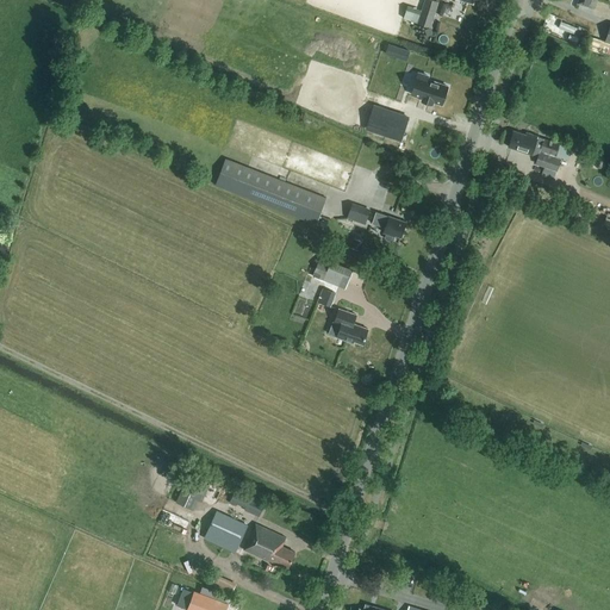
[(431,27),(439,1),(435,0),(424,0),(418,23),(431,27)]
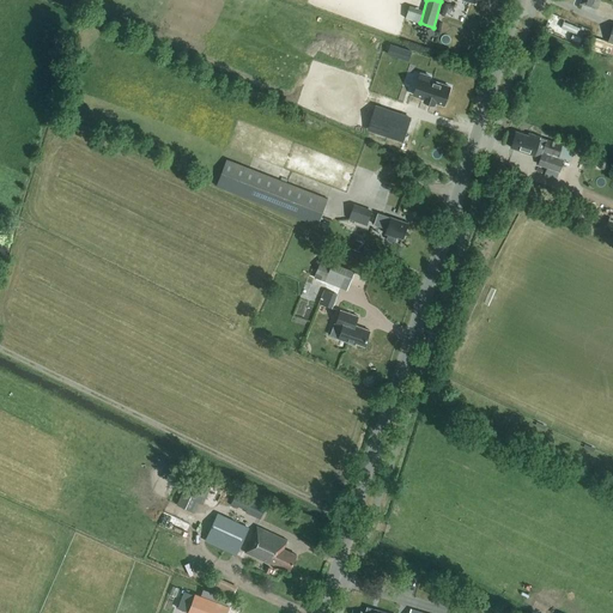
[(408,10),(406,18),(419,23),(422,14),(408,10)]
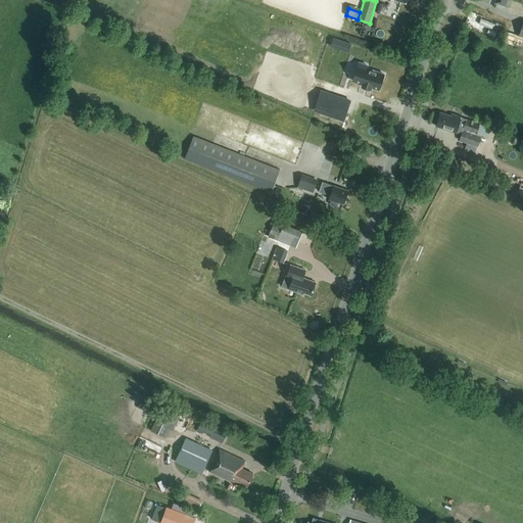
[(352,81),(379,89),(384,74),(367,68),(368,65),(359,62),(352,81)]
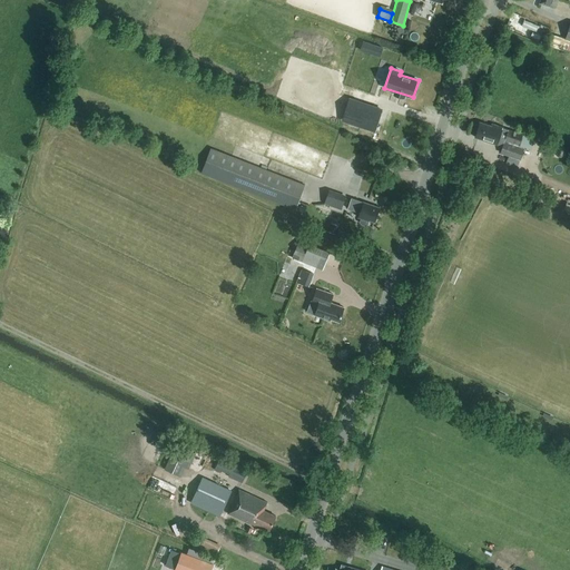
[(350,99),(343,120),(374,130),(382,109),(350,99)]
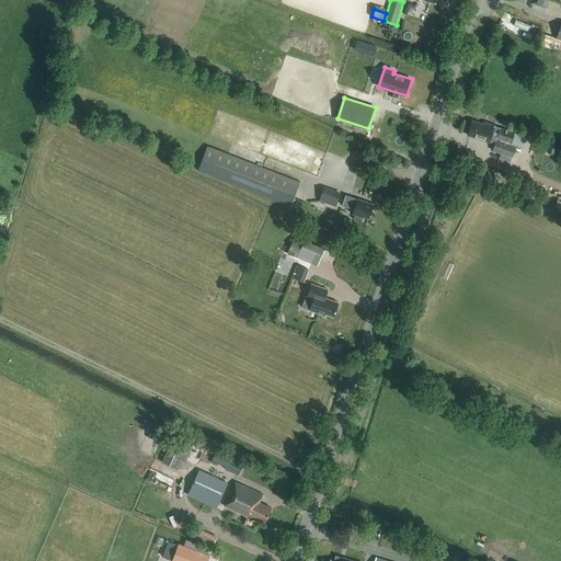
[(489,142),(494,125),(484,122),(483,124),(472,121),(467,135),(489,142)]
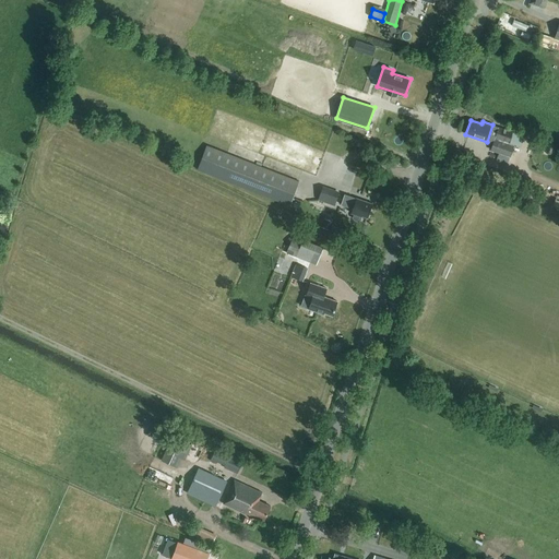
[(511,156),(514,145),(514,143),(509,142),(512,132),(498,127),(490,150),(511,156)]
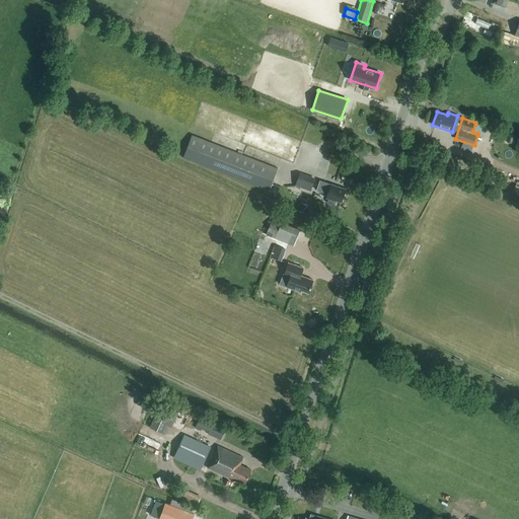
[(269,191),(278,168),(192,135),(182,157),(269,191)]
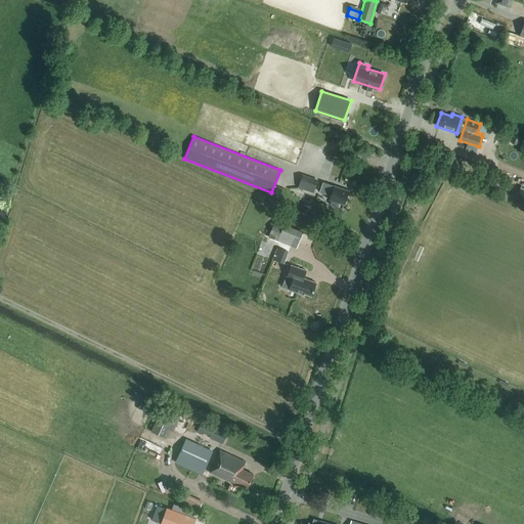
[(313,192),(317,181),(302,176),(298,187),(313,192)]
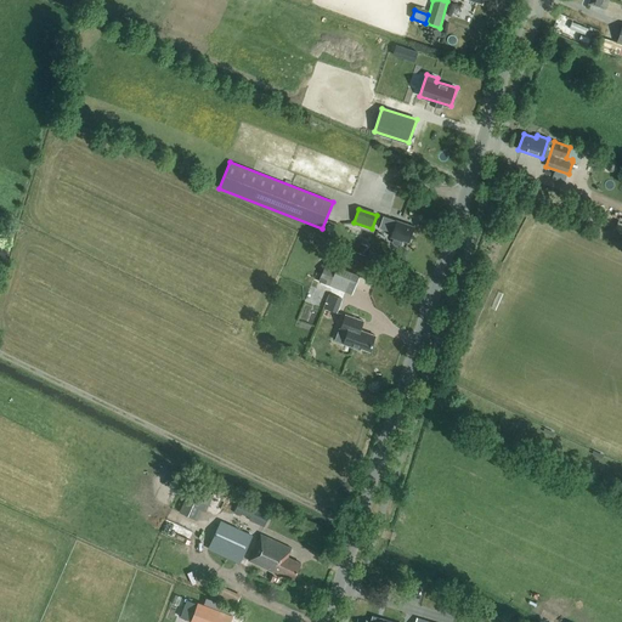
[(396,221),(384,215),(379,227),(393,232),(391,237),(394,238),(393,242),(394,244),(399,246),(401,244),(402,242),(402,241),(402,239),(408,242),(414,226),(396,220),(396,221)]
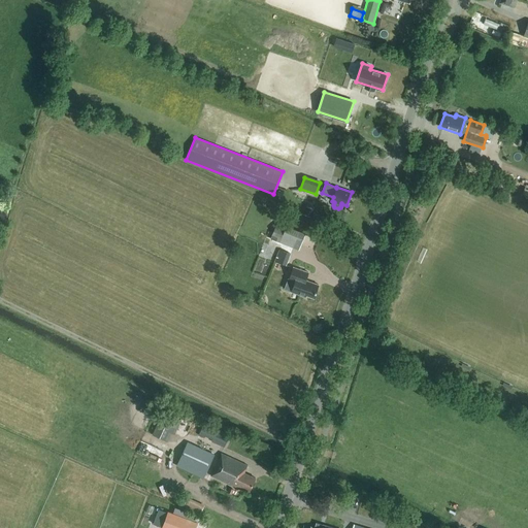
[(314,207),(306,205),(303,213),(309,216),(314,207)]
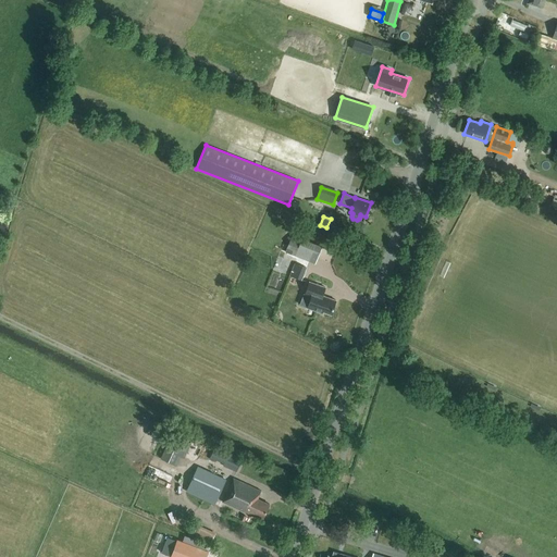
[(316,263),(322,247),(292,234),(285,251),(292,254),(292,255),(309,261),(316,263)]
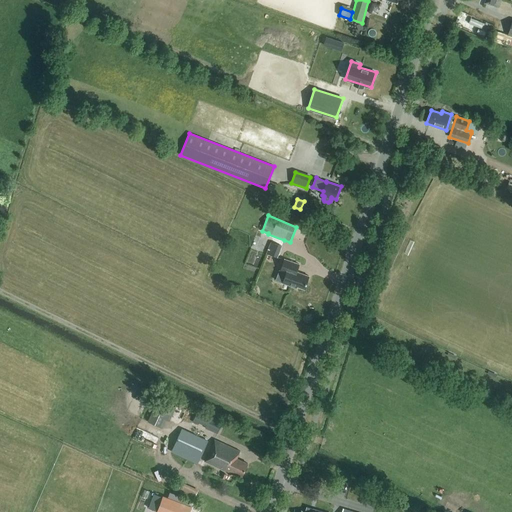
[(267,252),(278,257),(283,245),(272,240),(267,252)]
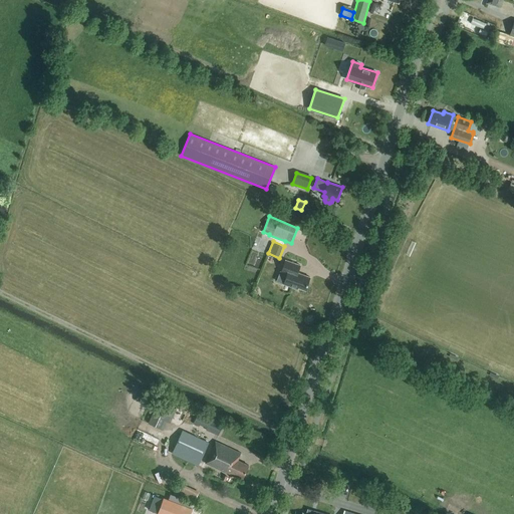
[(253,249),(248,261),(261,266),(266,254),(253,249)]
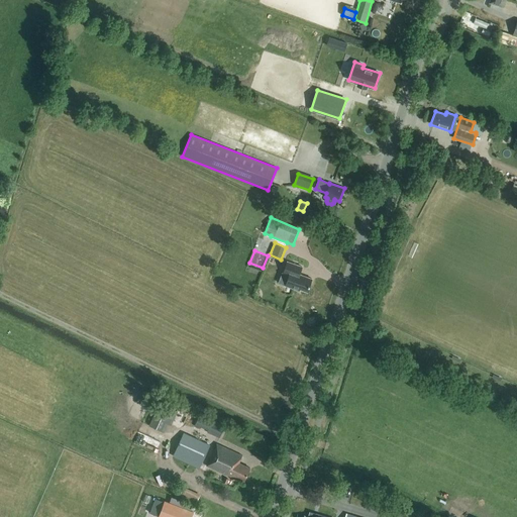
[(307,292),(312,279),(299,275),(302,267),(287,262),(283,274),(282,273),(279,283),(286,285),(285,286),(299,291),(300,289),(307,292)]
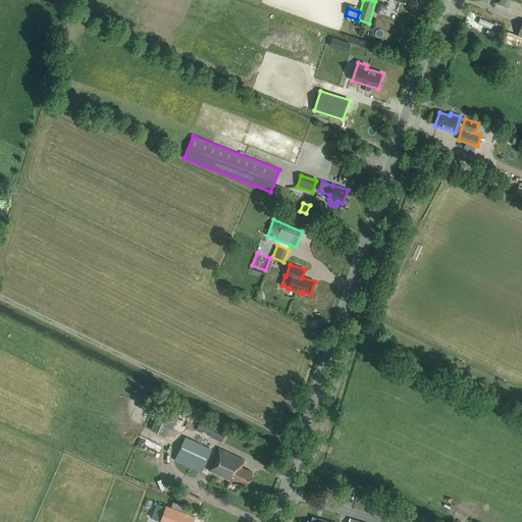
[(150,428),(162,433),(169,415),(158,411),(150,428)]
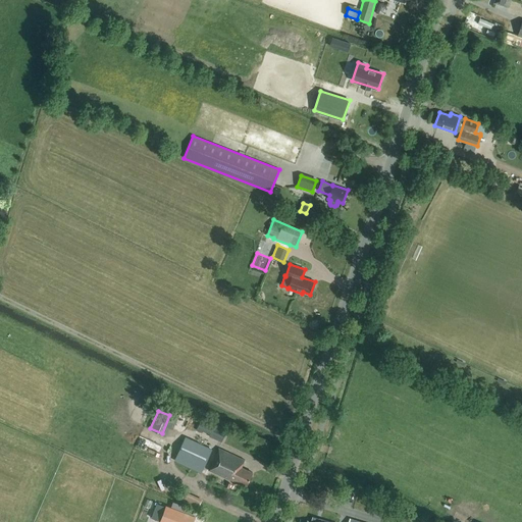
[(214,425),(207,421),(203,431),(210,434),(209,435),(221,441),(227,429),(215,423),(214,425)]
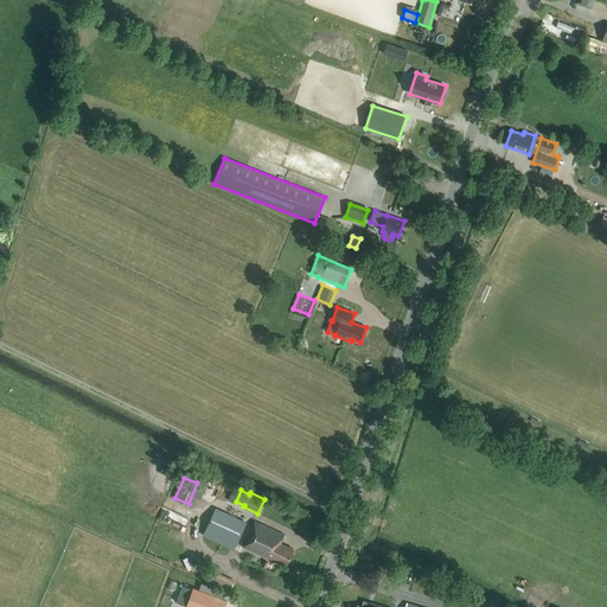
[(246,523),(216,510),(204,535),(234,548),(246,523)]
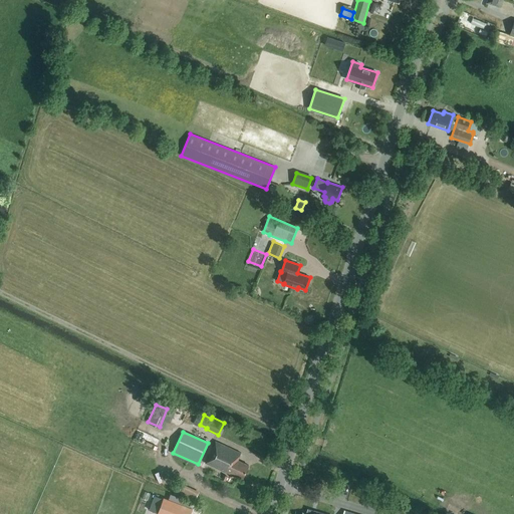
[(241,453),(215,441),(205,463),(225,472),(229,473),(229,472),(243,478),(248,465),(237,460),(241,453)]
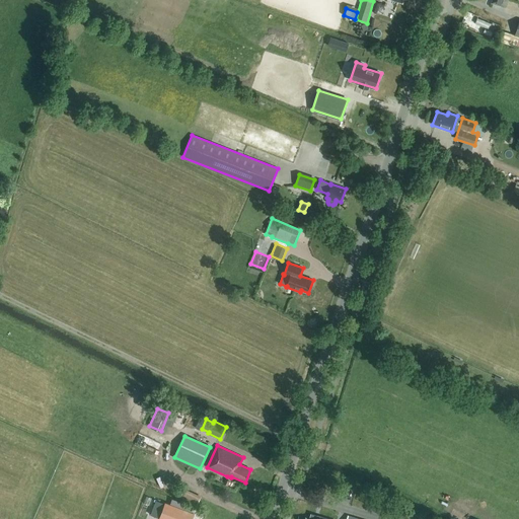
[(191,492),(188,499),(198,503),(201,496),(191,492)]
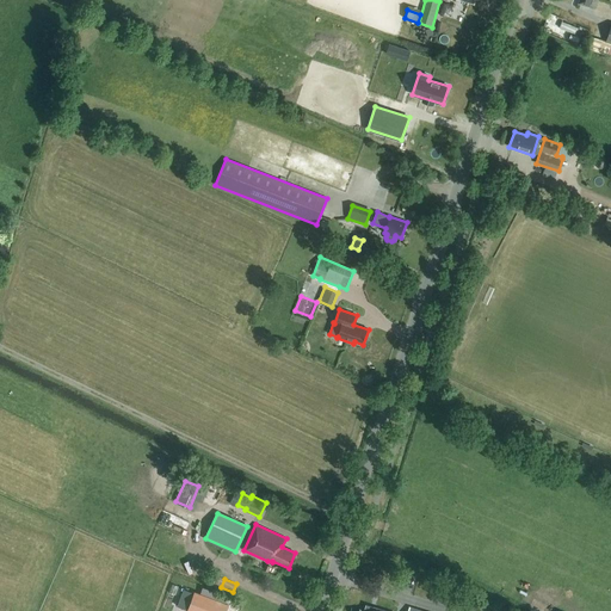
[(187,608),(195,591),(185,587),(179,605),(187,608)]
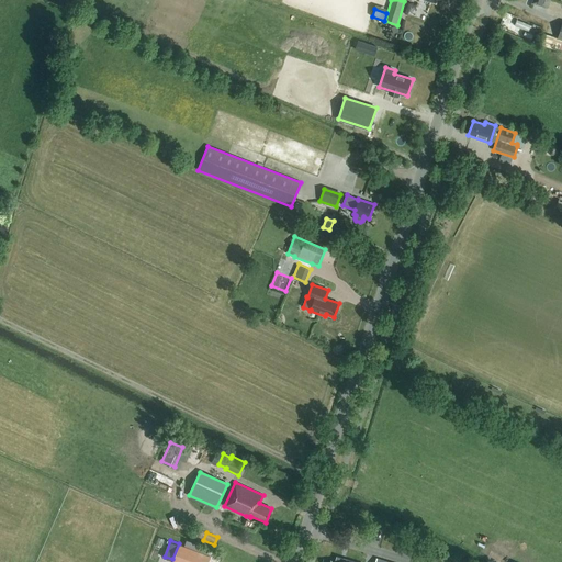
[(208,561),(211,555),(179,543),(171,561),(208,561)]
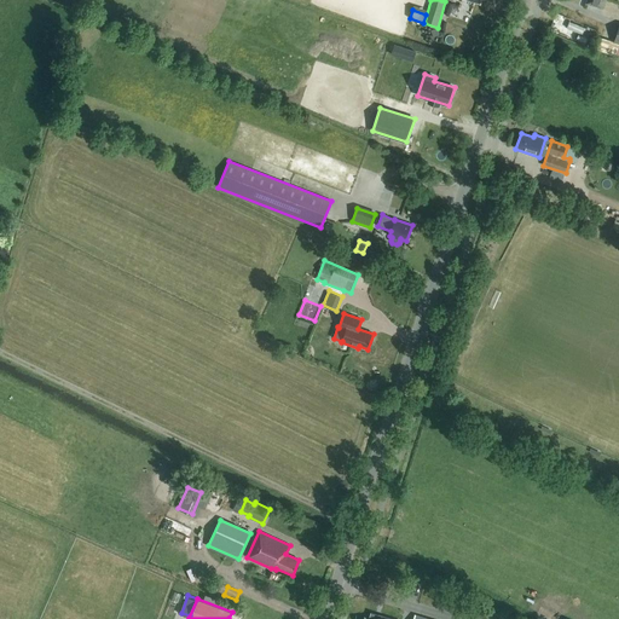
All buildings are outlined.
